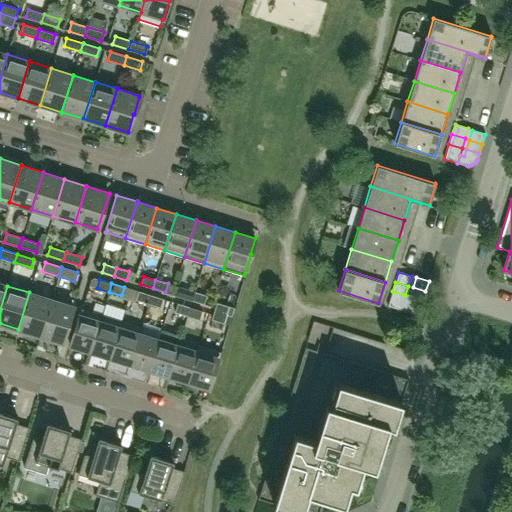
[(422,301),(425,291),(413,287),(410,297),(422,301)]
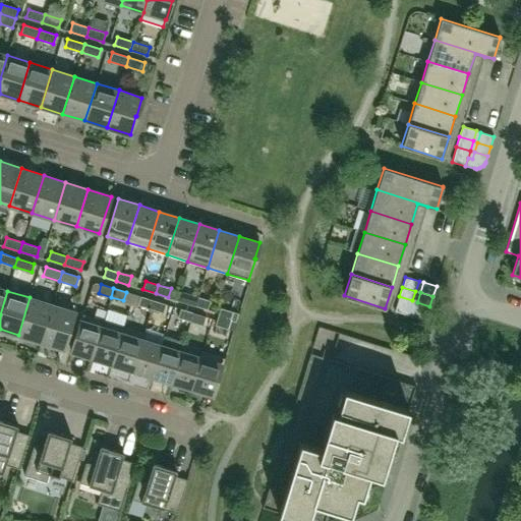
[(195,305),(197,297),(185,293),(182,301),(195,305)]
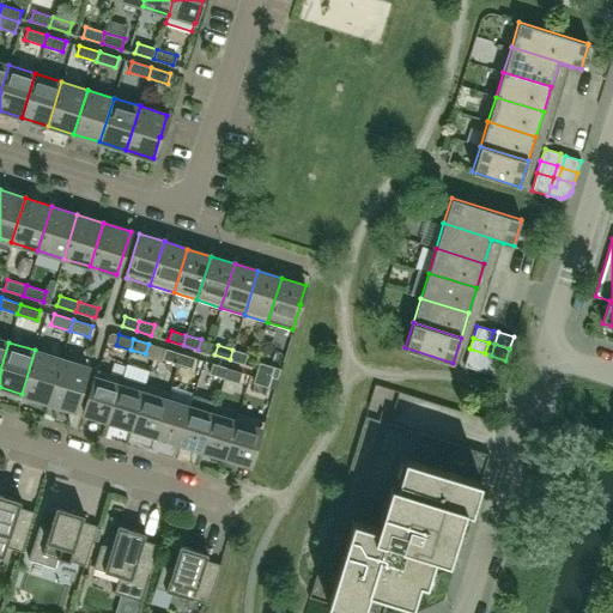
[(177,364),(181,353),(165,349),(163,359),(177,364)]
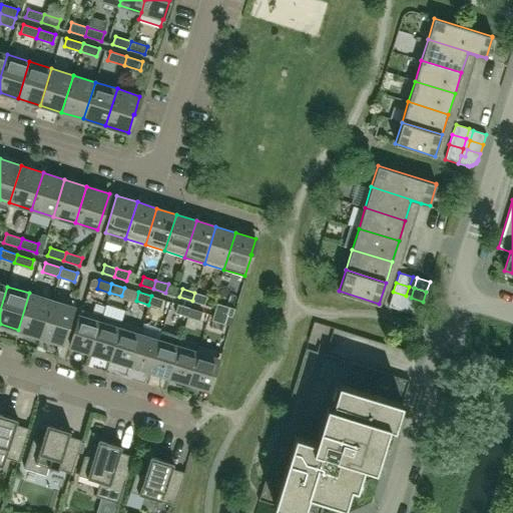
[(404,303),(406,296),(393,292),(389,307),(402,311),(404,303)]
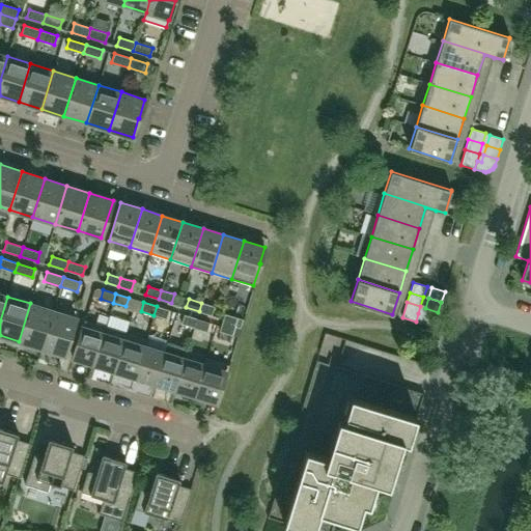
[(42,348),(53,310),(30,303),(19,341),(42,348)]
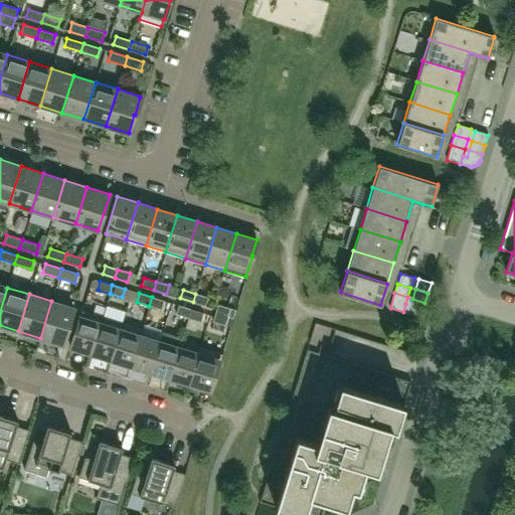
[(205,306),(208,297),(195,294),(193,302),(205,306)]
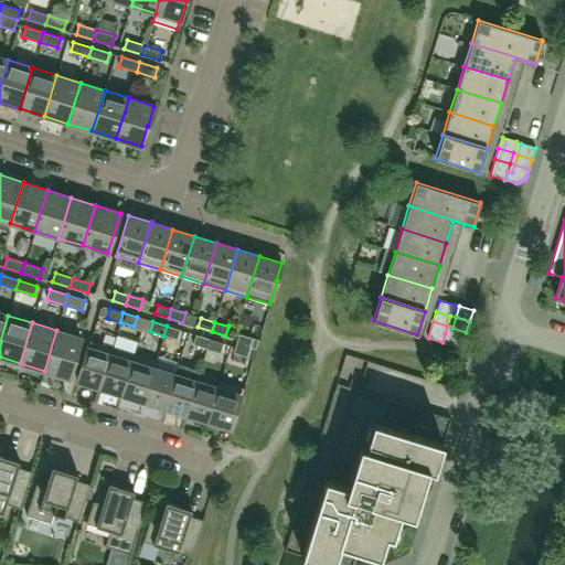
[(177,339),(180,330),(167,326),(163,336),(177,339)]
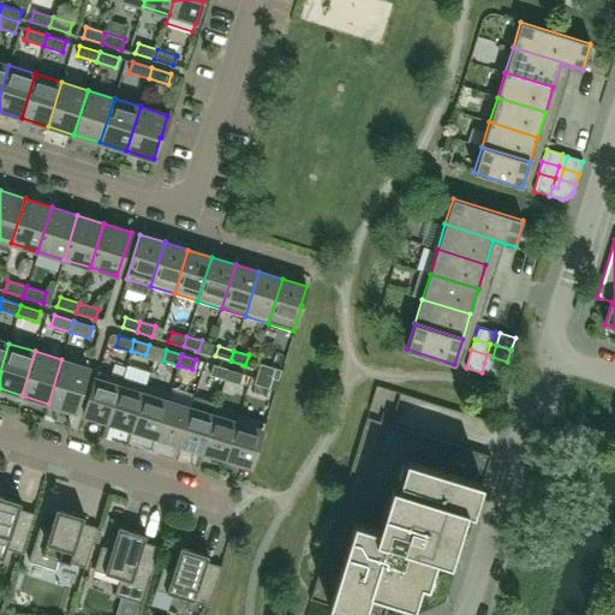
[(506,368),(507,362),(493,357),(490,364),(484,363),(482,372),(490,375),(493,376),(495,376),(496,376),(500,375),(501,374),(502,372),(505,370),(506,368)]
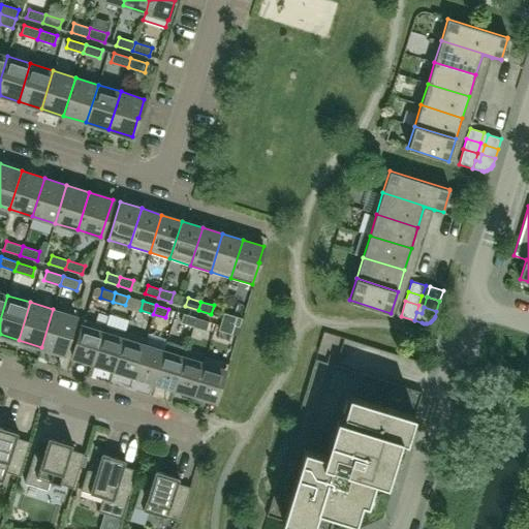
[(64,354),(75,316),(53,309),(41,347),(64,354)]
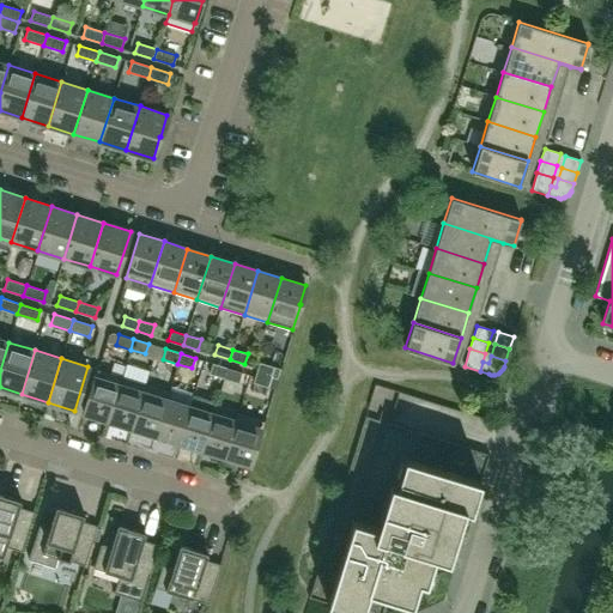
[(224,378),(228,368),(212,363),(210,374),(224,378)]
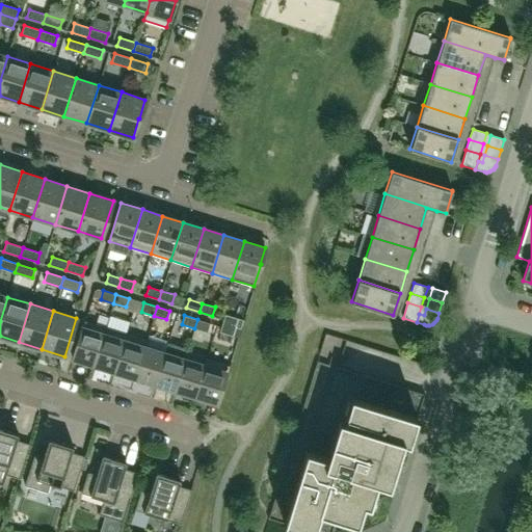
[(235,327),(238,318),(224,315),(222,323),(235,327)]
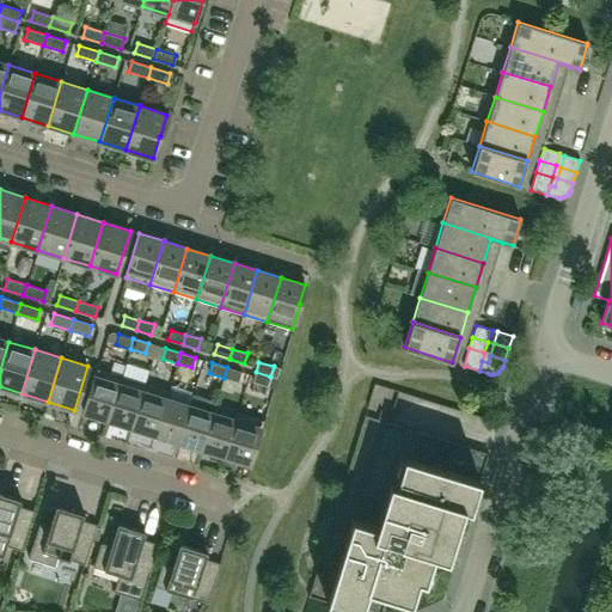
[(238,383),(242,372),(227,367),(224,378),(238,383)]
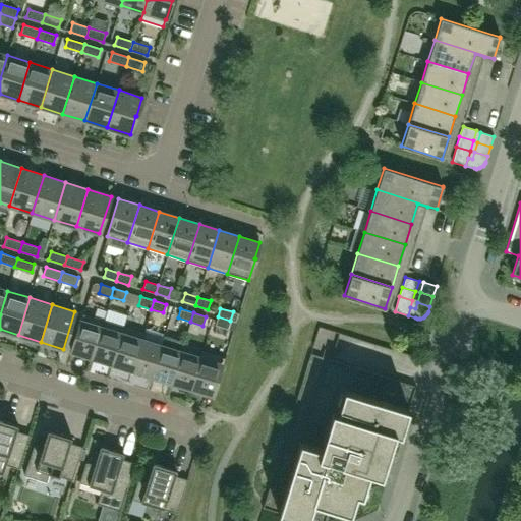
[(92,358),(103,321),(82,314),(71,351),(92,358)]
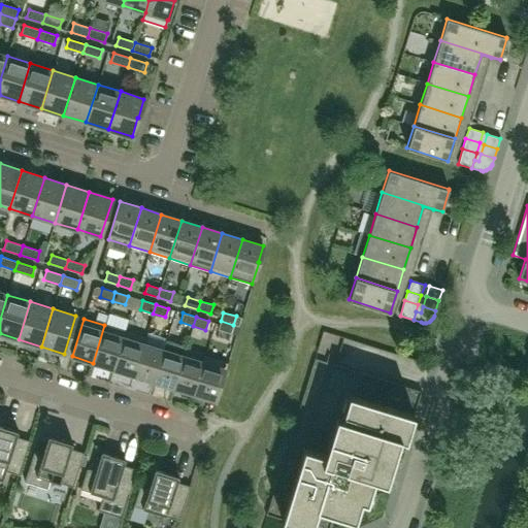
[(231,333),(233,325),(221,321),(218,329),(231,333)]
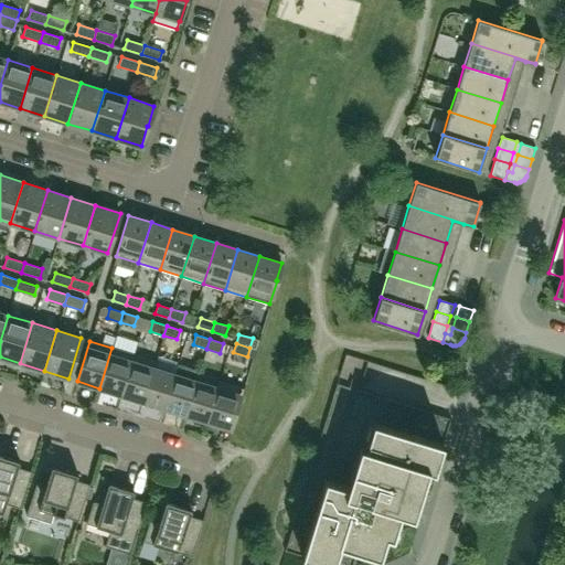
[(120,395),(134,354),(112,348),(99,388),(120,395)]
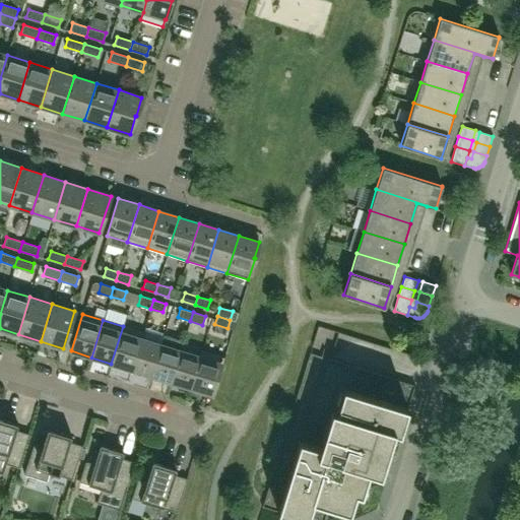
[(131,370),(143,332),(123,326),(111,364),(131,370)]
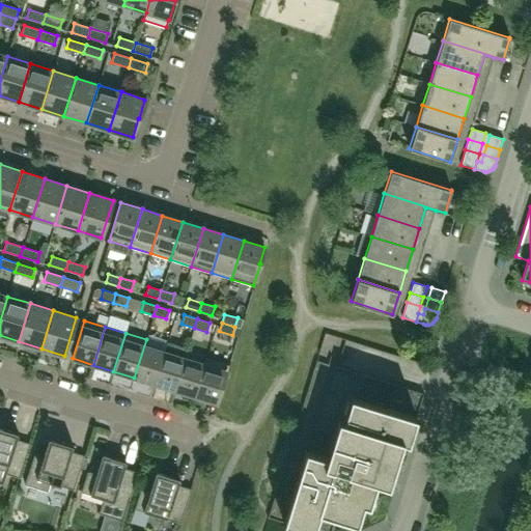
[(155,384),(164,352),(145,346),(147,339),(146,339),(134,378),(155,384)]
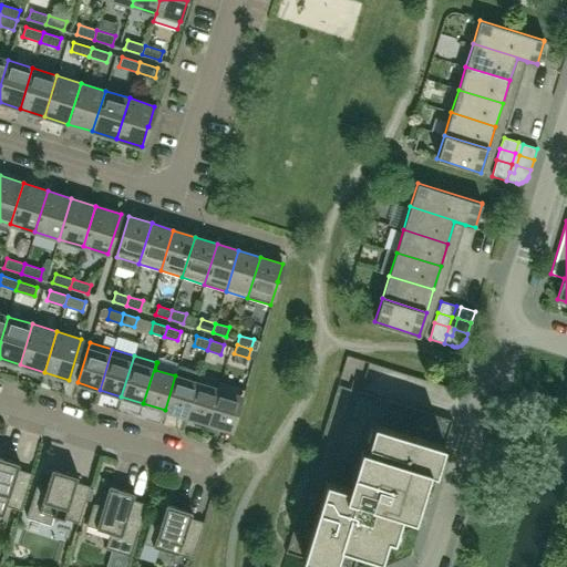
[(186,416),(197,382),(200,372),(179,366),(176,375),(175,375),(165,410),(186,416)]
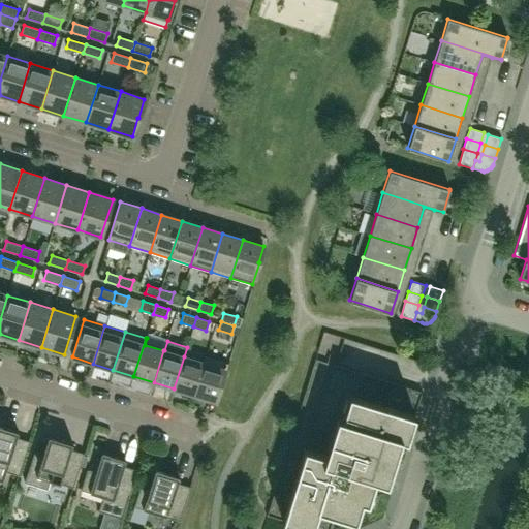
[(194,395),(206,356),(205,356),(203,363),(184,356),(174,389),(194,395)]
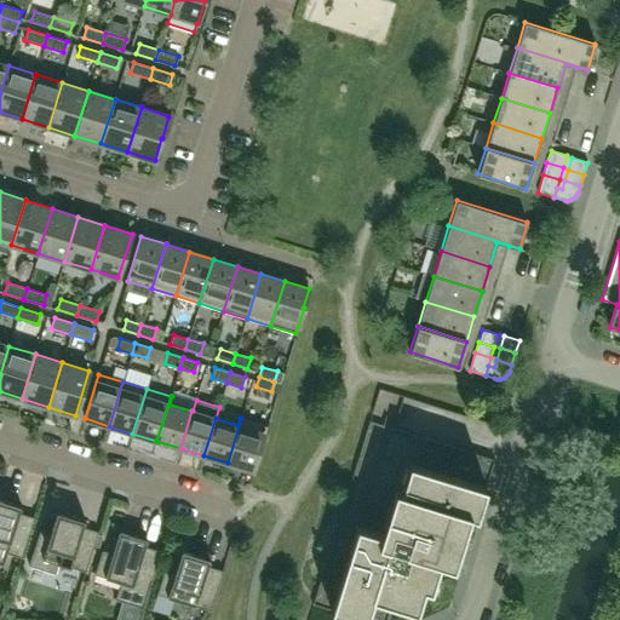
[(259,452),(264,434),(267,426),(241,418),(228,463),(252,470),(258,452),(259,452)]
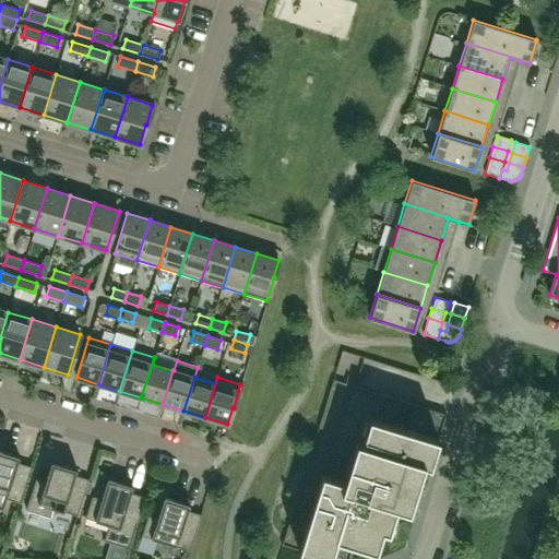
[(423,491),(447,414),(333,379),(281,545),(328,558),(348,558),(354,544),(376,551),(382,530),(389,532),(396,507),(409,511),(409,509),(416,489),(423,491)]
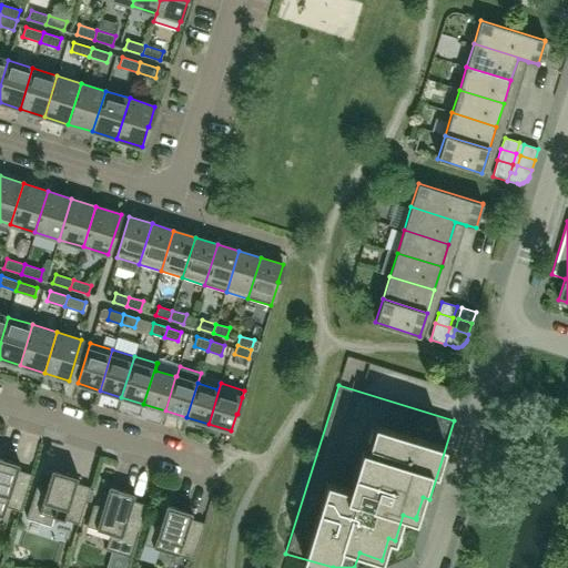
[(20,510),(31,474),(18,469),(19,465),(19,464),(0,457),(0,515),(3,517),(6,506),(20,510)]
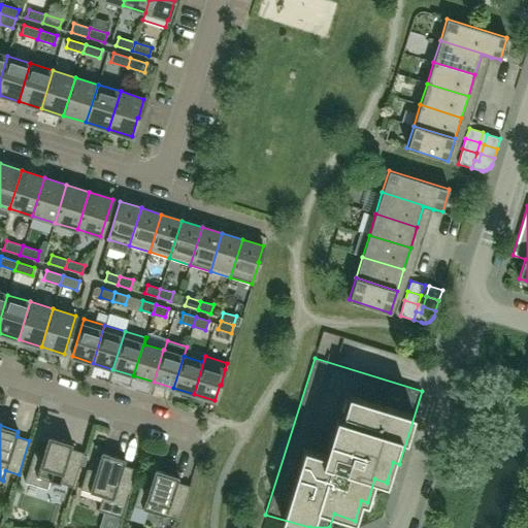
[(72,443),(57,438),(48,435),(43,455),(34,452),(25,482),(47,489),(50,480),(73,487),(79,464),(83,455),(84,453),(70,449),(72,443)]
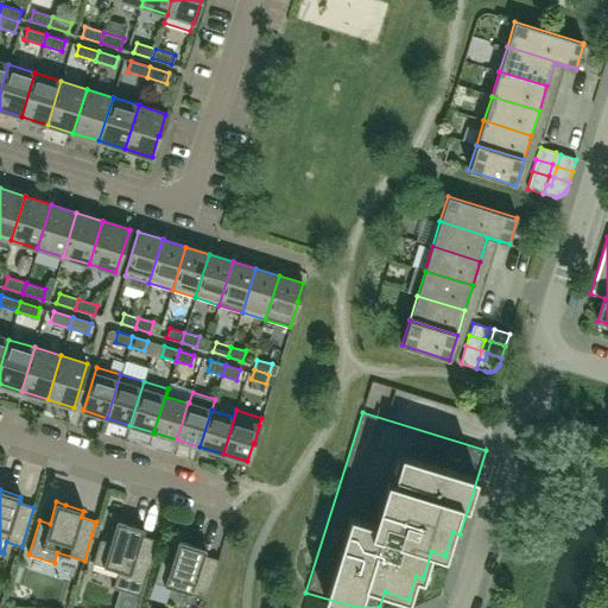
[(140,596),(157,540),(143,536),(145,529),(118,520),(111,543),(100,539),(93,563),(103,567),(118,571),(114,586),(113,586),(113,588),(120,589),(138,595),(140,596)]
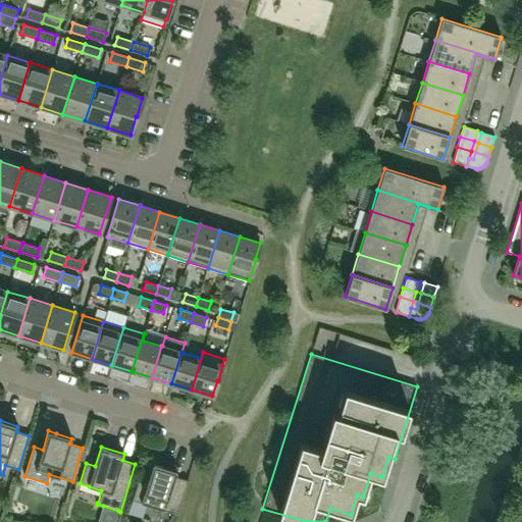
[(177,514),(188,480),(174,476),(176,470),(153,463),(147,482),(139,480),(133,500),(141,503),(177,514)]
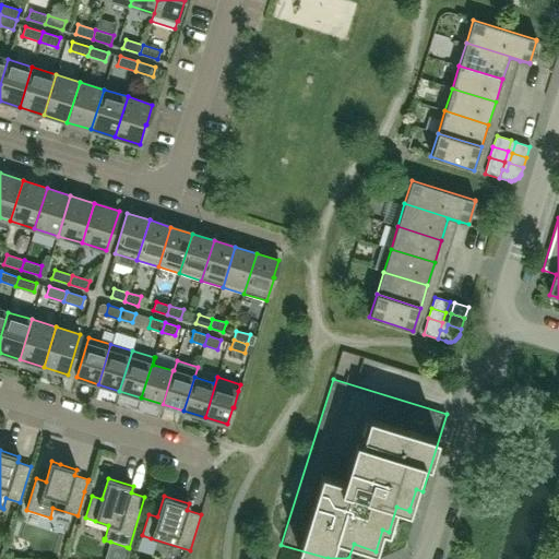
[(110,542),(104,558),(122,558),(127,547),(110,542)]
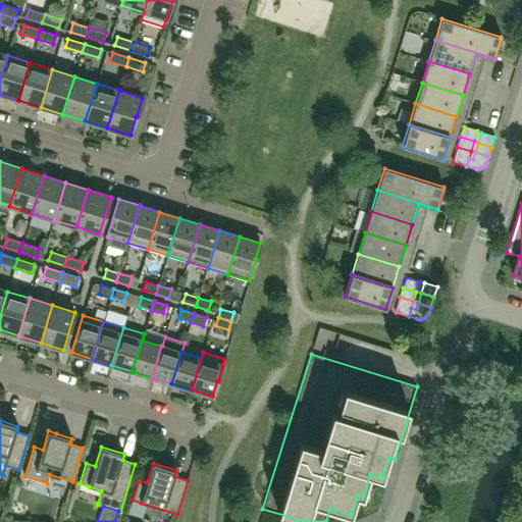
All buildings are outlined.
